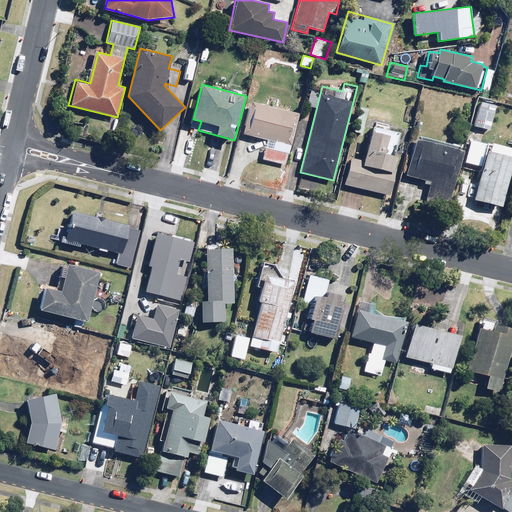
[(269,98),(268,105),(251,101),(242,135),(268,142),(263,160),(286,166),(300,113),(295,112),(297,105),(269,98)]
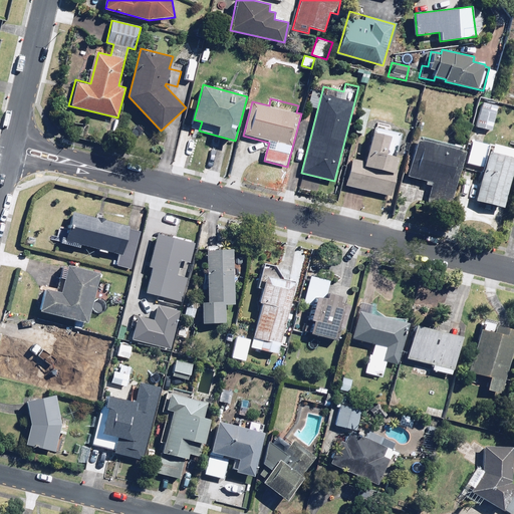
[(492,132),(498,104),(480,100),(474,126),(492,132)]
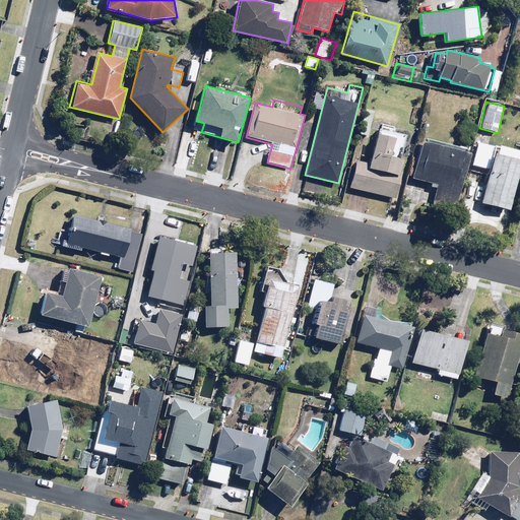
[(359,160),(351,187),(396,199),(406,160),(401,158),(407,136),(379,128),(370,164),(359,160)]
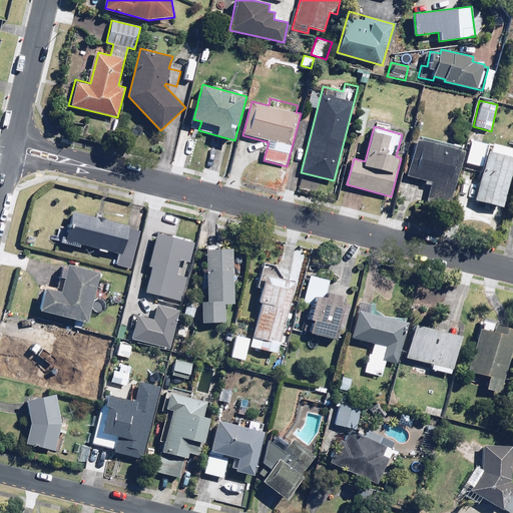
[(451,207),(466,147),(418,135),(407,178),(432,184),(428,201),(451,207)]
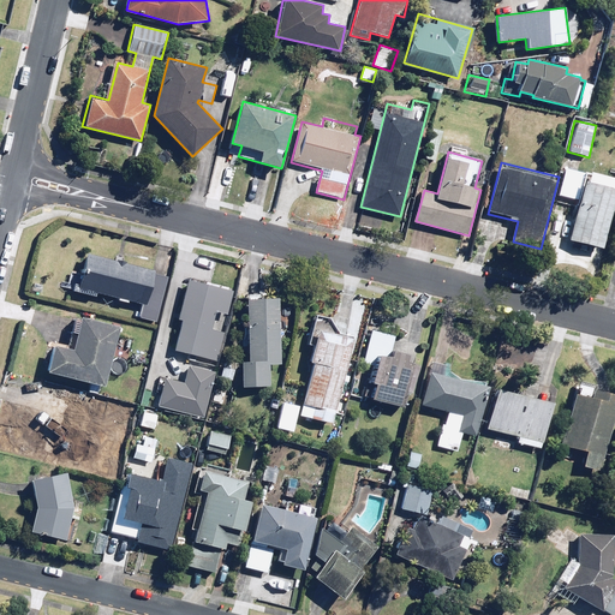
[(559,195),(579,199),(568,238),(603,248),(614,206),(614,177),(591,171),(590,173),(566,167),(559,195)]
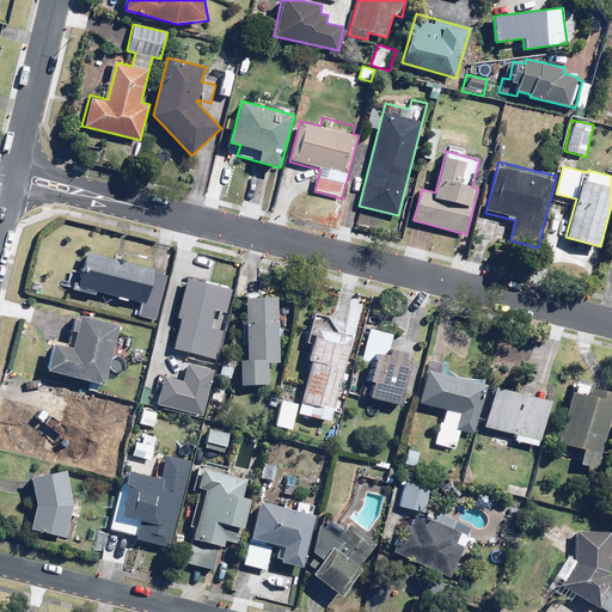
[(154,269),(87,252),(83,270),(72,268),(67,288),(97,295),(98,291),(142,303),(140,317),(157,320),(169,276),(153,273),(154,269)]
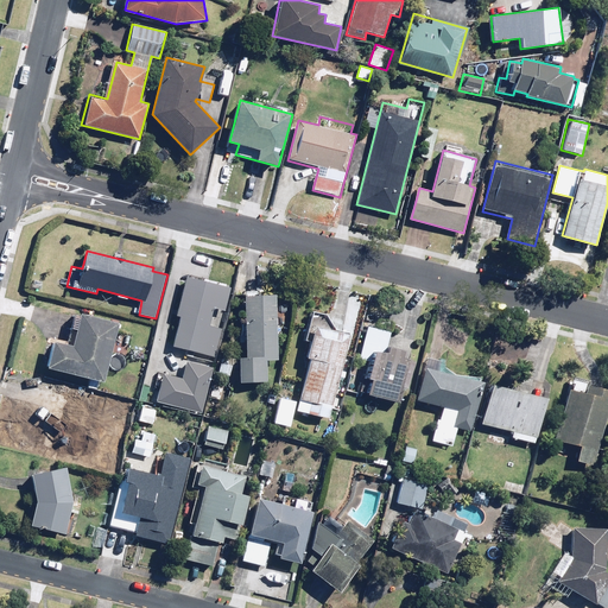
[(229,289),(185,279),(177,317),(179,317),(172,346),(214,355),(220,327),(209,324),(213,306),(225,309),(229,289)]
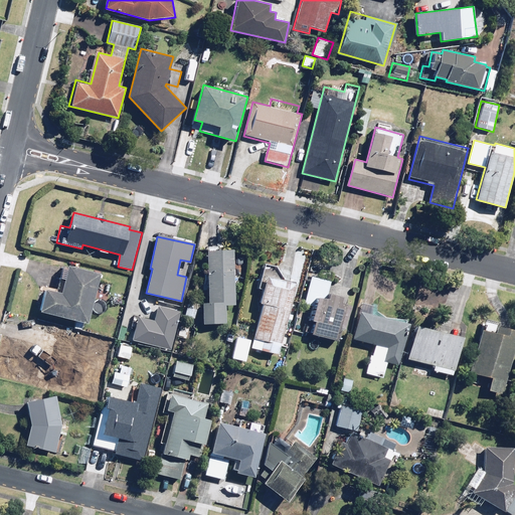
[(226,305),(234,305),(234,249),(219,249),(219,246),(209,246),(209,275),(203,275),(203,285),(208,285),(208,303),(203,302),(203,323),(226,323),(226,305)]
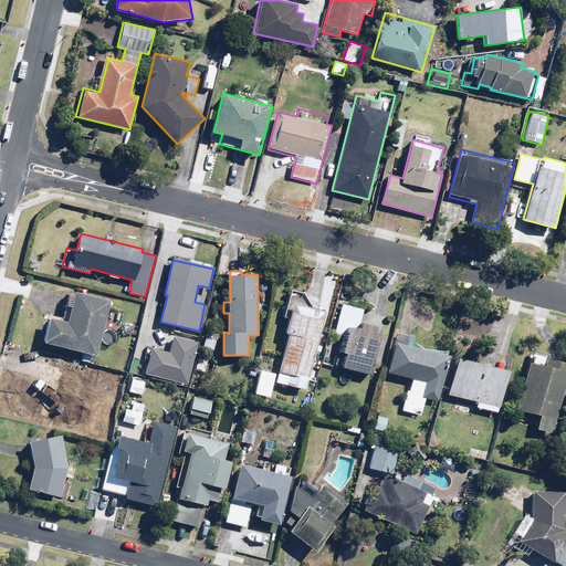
[(97,356),(112,300),(72,290),(64,321),(50,316),(43,343),(97,356)]
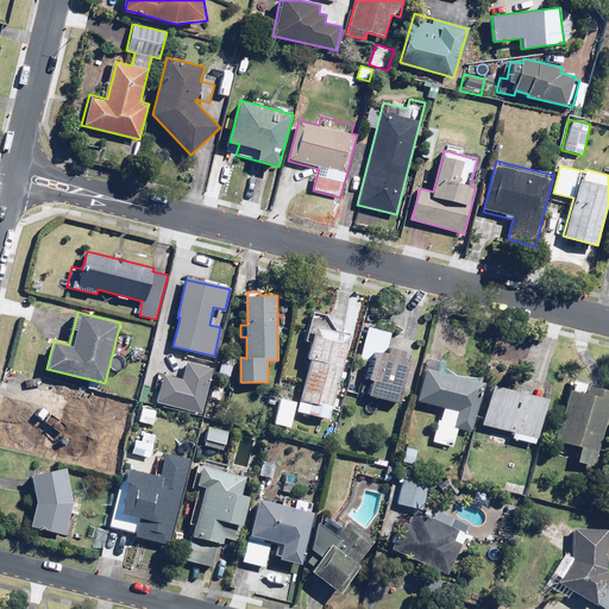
[(352,334),(337,331),(328,315),(313,312),(305,343),(312,344),(307,362),(309,362),(296,410),(328,419),(352,334)]
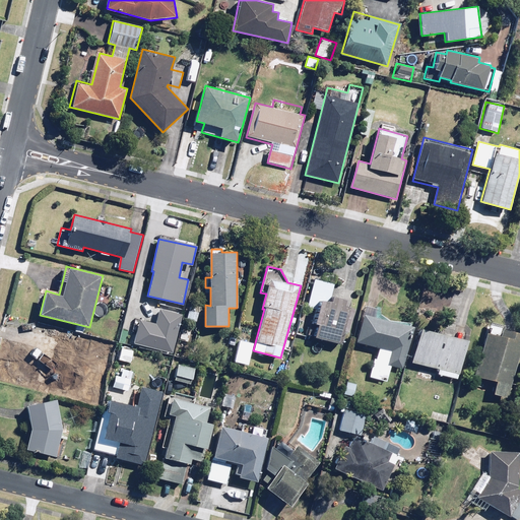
[(334,283),(314,278),(307,306),(319,309),(315,323),(318,323),(315,336),(341,342),(344,333),(348,334),(354,309),(345,306),(347,299),(331,295),(334,283)]
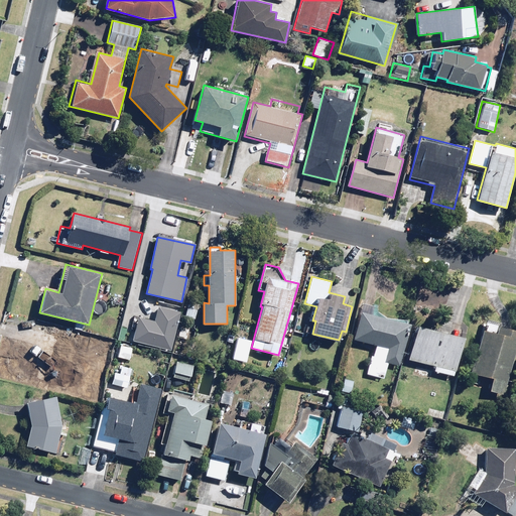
[(198,306),(188,303),(185,316),(195,318),(198,306)]
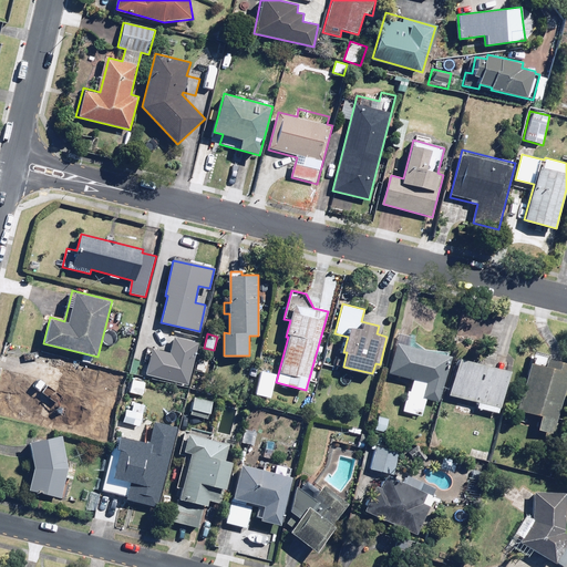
[(412,338),(399,334),(389,374),(413,381),(405,410),(423,414),(428,399),(440,402),(451,357),(410,346),(412,338)]
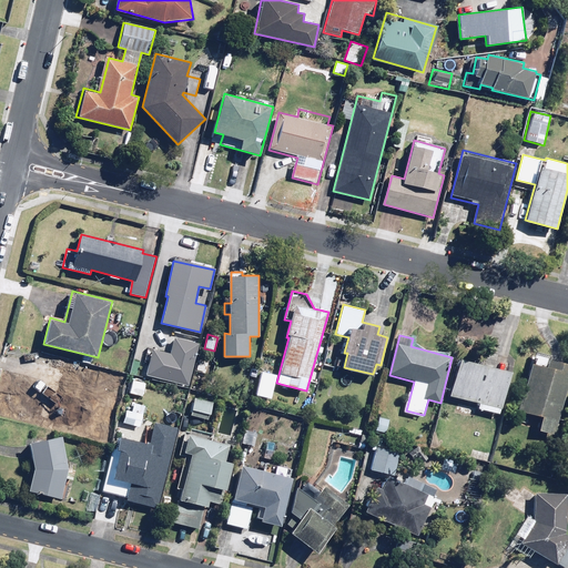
[(149,345),(142,373),(184,383),(194,342),(171,337),(168,350),(149,345)]
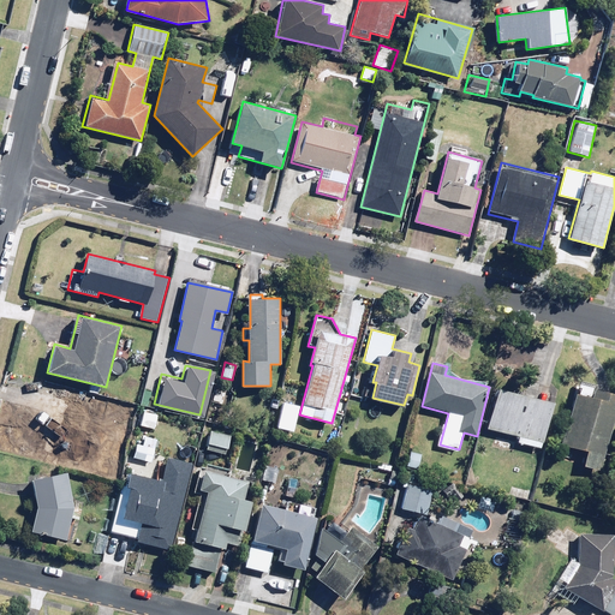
[(599,470),(614,417),(614,394),(593,388),(591,398),(575,394),(561,445),(587,452),(584,465),(599,470)]
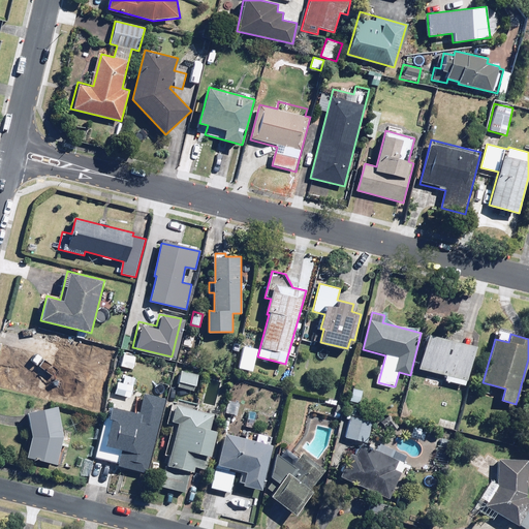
[(477,346),(429,335),(421,369),(447,375),(445,381),(467,386),(477,346)]
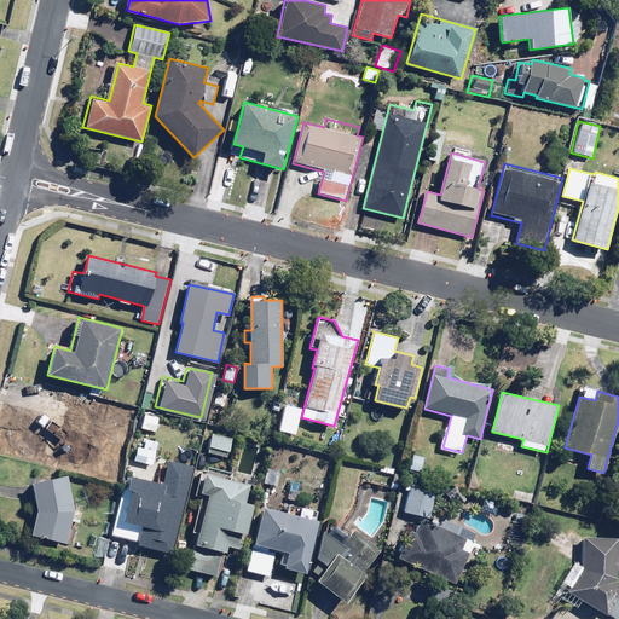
[(92,404),(57,395),(42,455),(77,463),(88,421),(100,424),(103,412),(91,409),(92,404)]
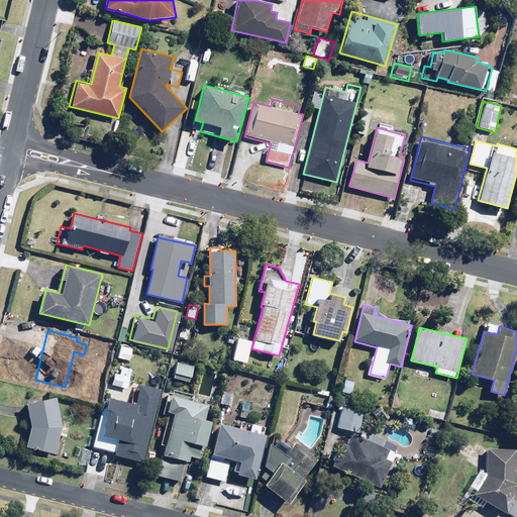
[(115,339),(100,336),(99,343),(113,346),(115,339)]
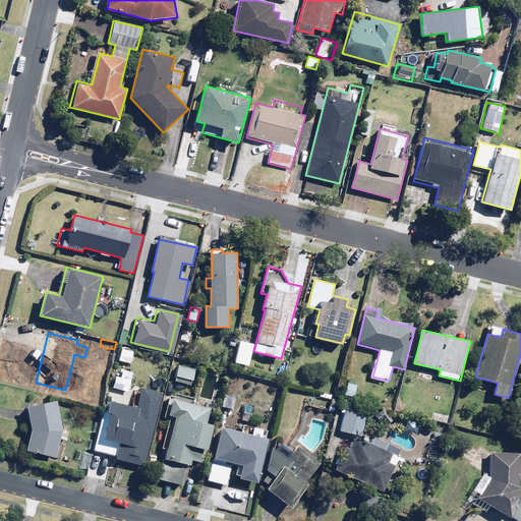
[(130,363),(133,351),(121,348),(118,361),(130,363)]
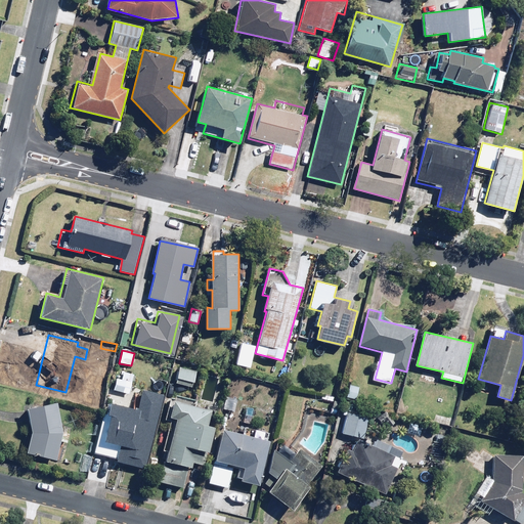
[(199,370),(178,366),(174,383),(194,387),(199,370)]
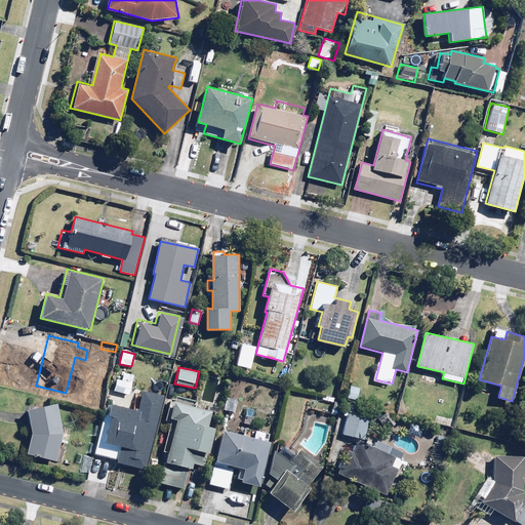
[(123,415),(112,412),(104,442),(121,447),(117,463),(145,471),(164,397),(138,390),(136,399),(128,397),(134,375),(124,372),(122,379),(117,378),(113,391),(110,390),(106,403),(125,408),(123,415)]
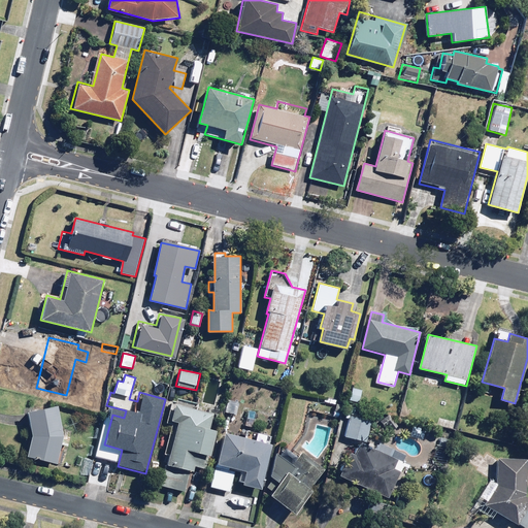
[(363,390),(352,388),(349,400),(360,402),(363,390)]
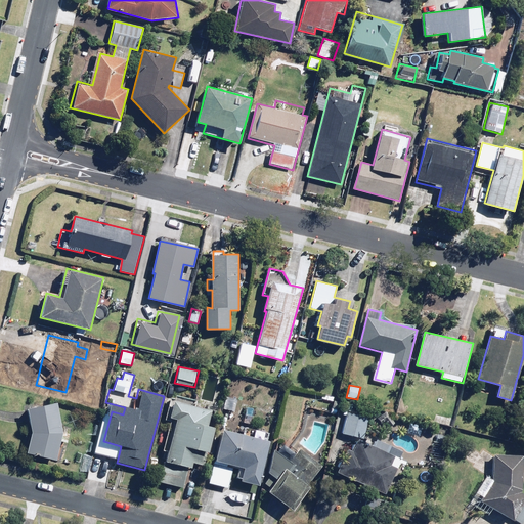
[(207,426),(211,410),(194,406),(195,400),(176,395),(176,397),(171,396),(165,421),(171,423),(162,460),(166,461),(161,480),(184,487),(189,468),(192,468),(193,463),(205,466),(215,428),(207,426)]
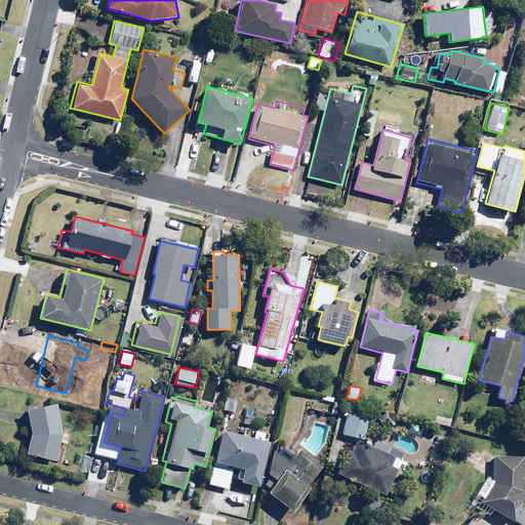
[(353,412),(355,402),(344,399),(341,409),(353,412)]
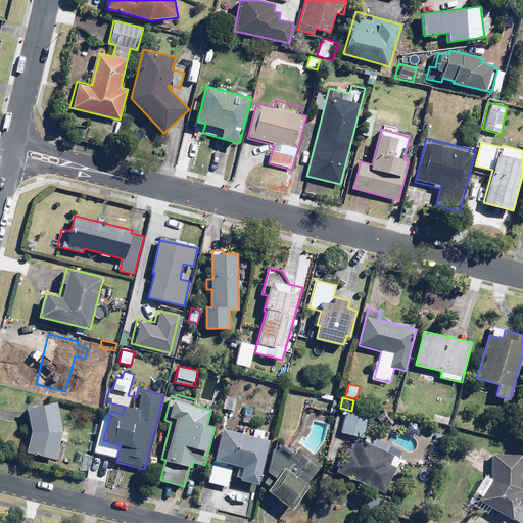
[(69,433),(62,431),(62,430),(57,401),(28,408),(32,430),(27,453),(56,460),(60,440),(67,441),(69,433)]
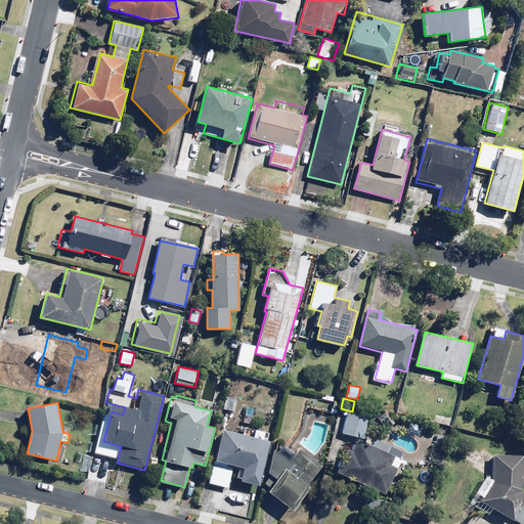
[(390,428),(395,424),(382,405),(372,413),(380,424),(384,420),(390,428)]
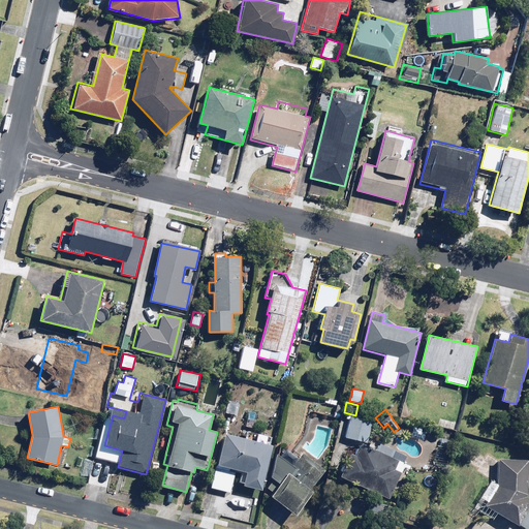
[(373,423),(350,416),(345,437),(368,443),(373,423)]
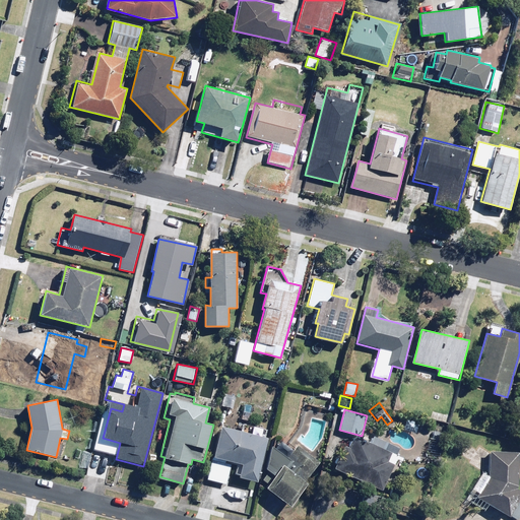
[(258,481),(268,439),(264,438),(266,429),(242,423),(241,429),(219,425),(207,479),(228,483),(233,461),(238,462),(236,473),(241,475),(240,477),(258,481)]
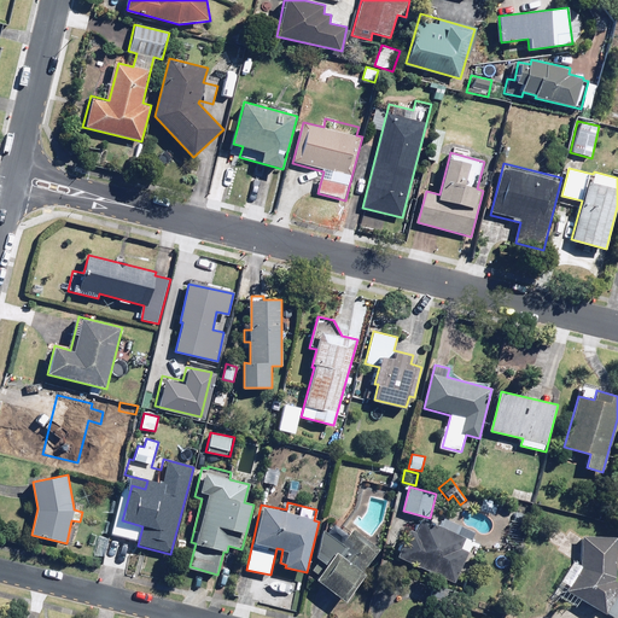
[(529,514),(513,512),(512,523),(528,525),(529,514)]
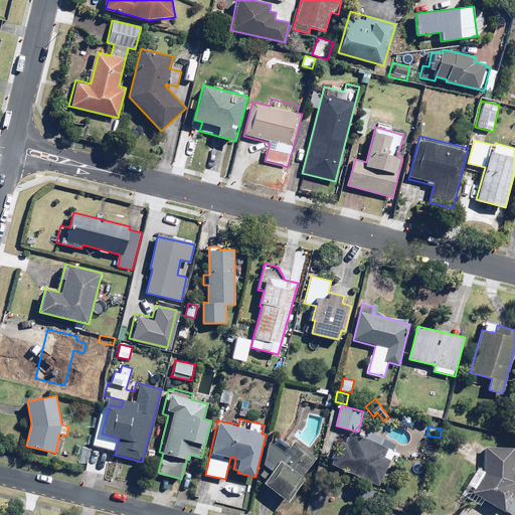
[(331,465),(378,486),(397,443),(384,437),(380,445),(351,432),(346,444),(342,441),(331,465)]
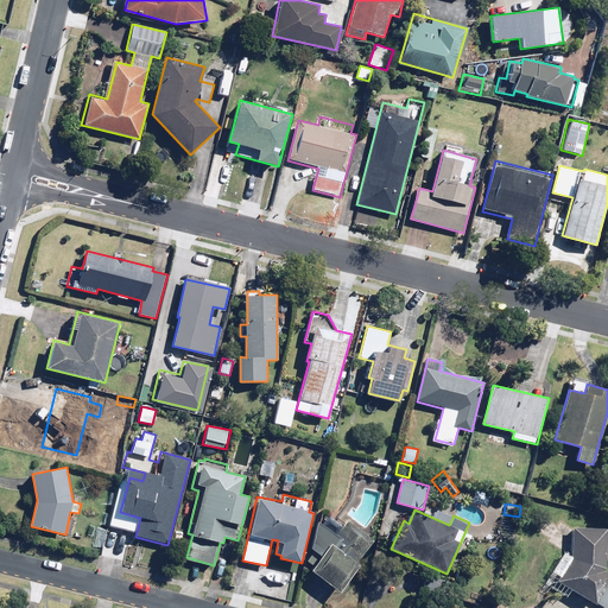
[(322,526),(318,523),(311,550),(314,551),(306,561),(315,567),(311,570),(340,593),(361,567),(356,563),(374,540),(347,520),(343,525),(330,514),(322,526)]
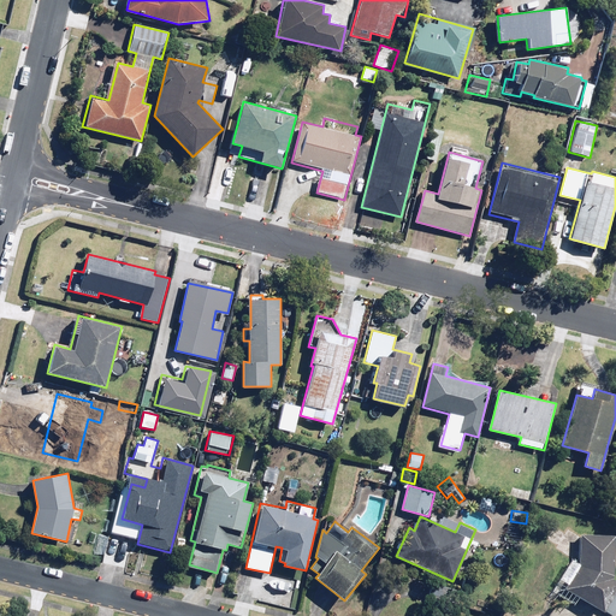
[(615,610),(615,578),(612,576),(614,533),(580,532),(579,564),(566,587),(614,615),(615,610)]
